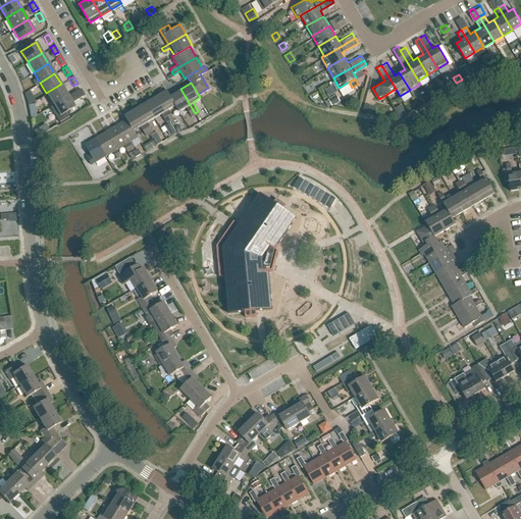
[(321,86),(324,94),(332,91),(330,83),(321,86)]
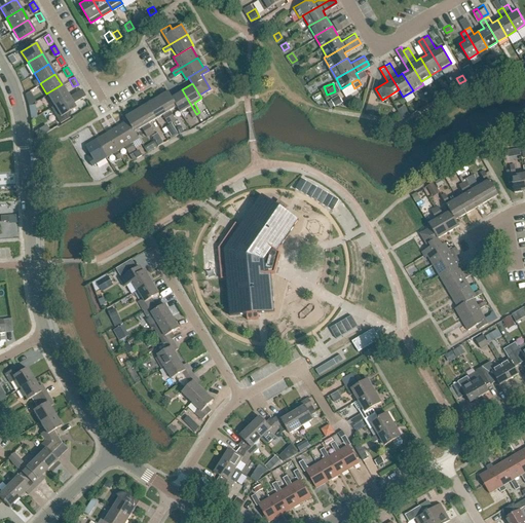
[(68,96),(62,84),(46,94),(52,104),(68,96)]
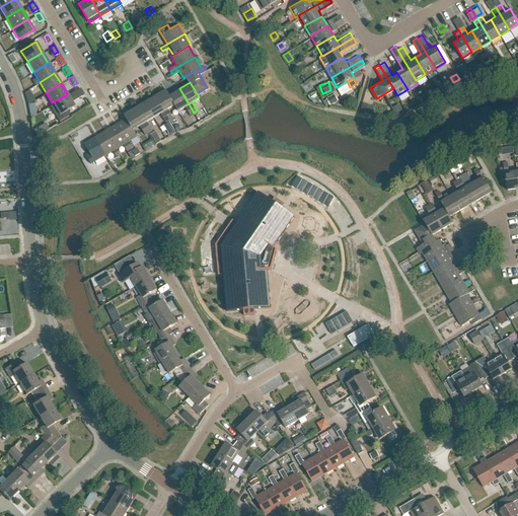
[(79,87),(67,94),(52,102),(52,103),(49,105),(58,121),(67,115),(66,113),(68,108),(73,104),(71,100),(83,93),(79,87)]
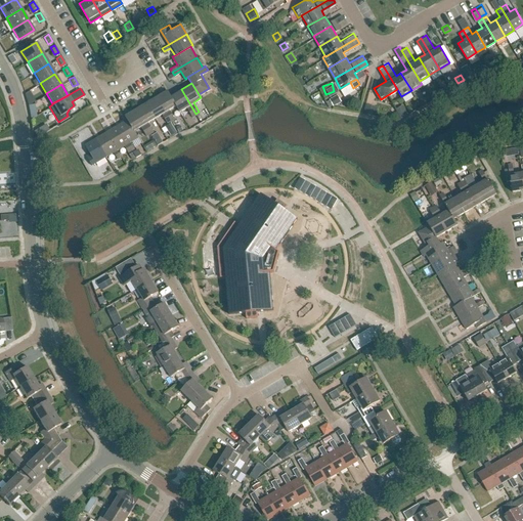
[(176,103),(171,95),(167,89),(156,95),(170,120),(174,118),(168,109),(175,104),(176,103)]
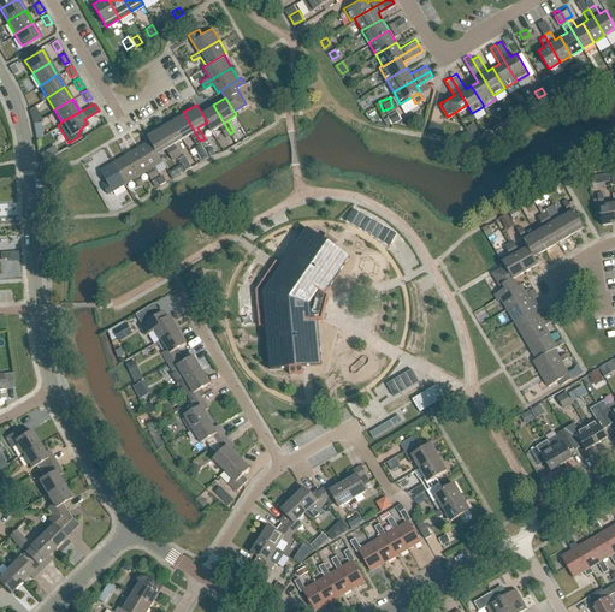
[(230,134),(213,105),(201,112),(207,122),(206,123),(211,130),(219,125),(225,136),(230,134)]
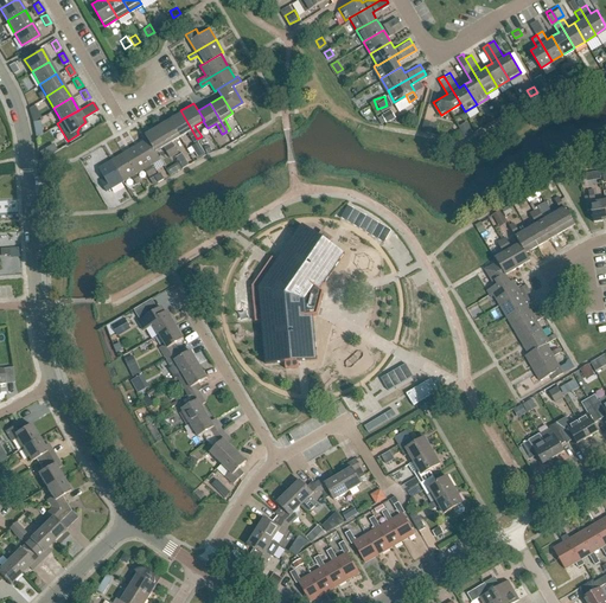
[(501,114),(509,109),(504,103),(497,107),(501,114)]
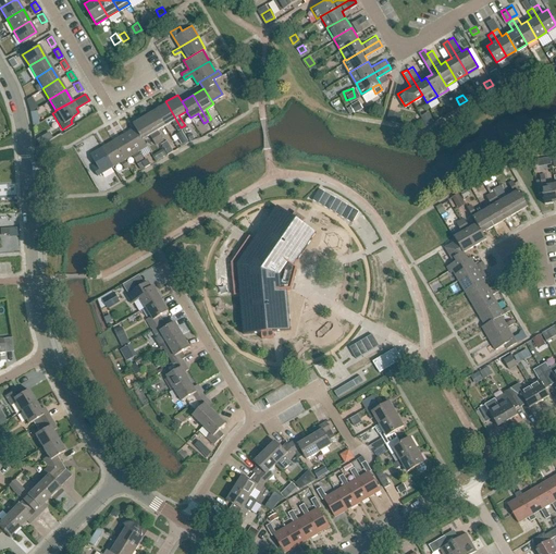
[(354,111),(362,107),(358,99),(349,103),(354,111)]
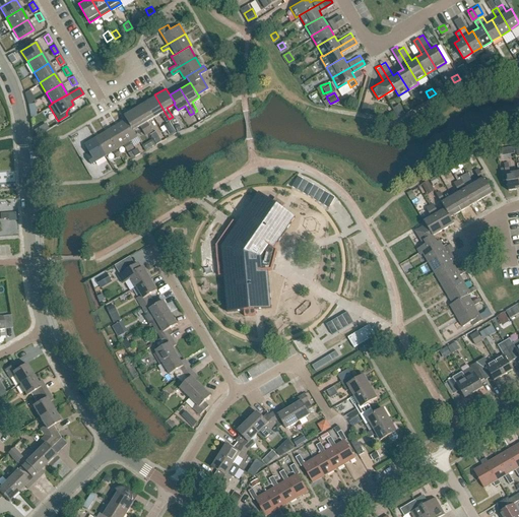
[(169,119),(154,94),(144,102),(153,116),(159,112),(166,121),(169,119)]
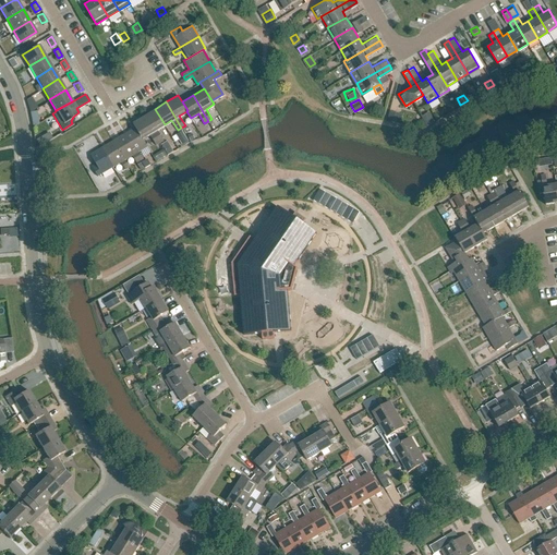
[(165,124),(155,109),(144,116),(159,141),(162,139),(157,129),(165,124)]
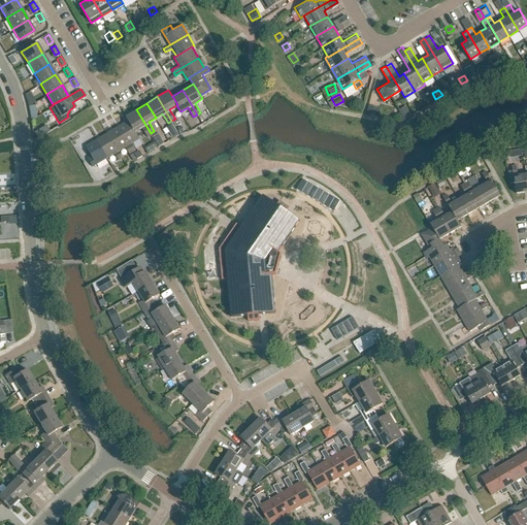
[(403,118),(410,113),(405,104),(398,108),(403,118)]
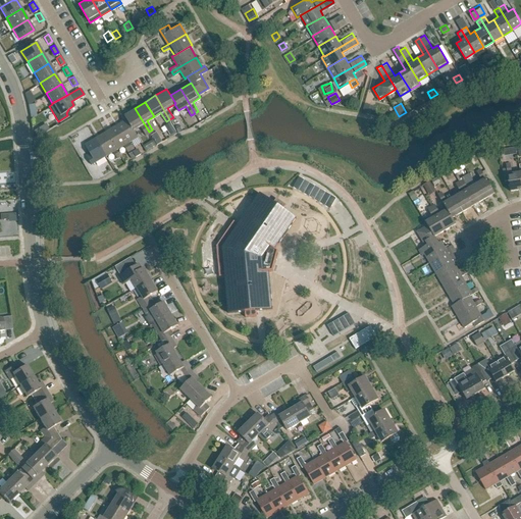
[(149,132),(135,108),(123,114),(125,118),(133,128),(140,124),(145,134),(149,132)]
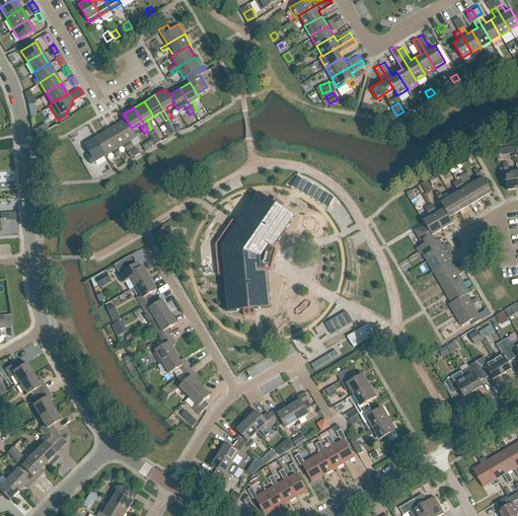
[(132,128),(125,118),(115,124),(129,148),(132,146),(128,139),(136,135),(132,128)]
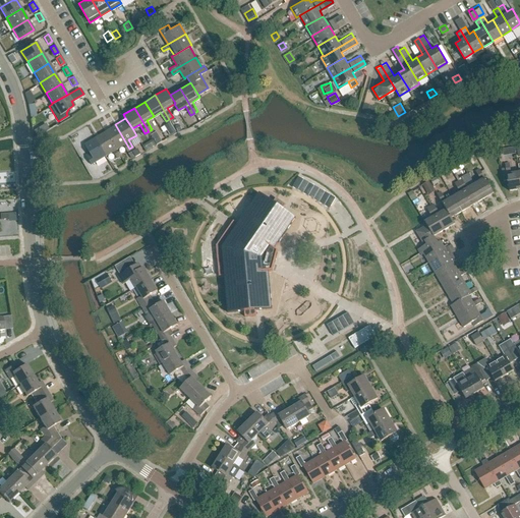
[(174,130),(175,129),(169,120),(163,124),(169,133),(170,134),(175,131),(174,130)]
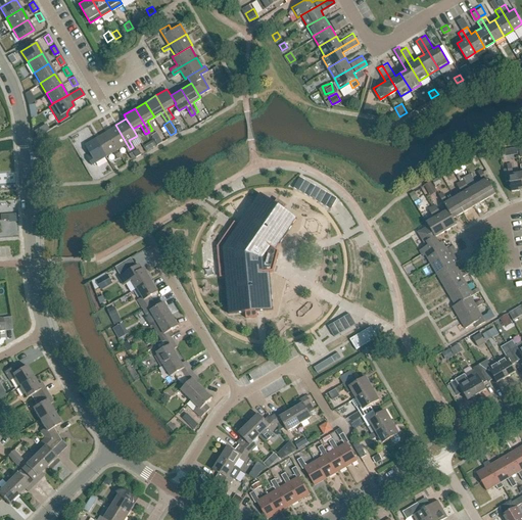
[(43,131),(39,125),(33,128),(37,134),(43,131)]
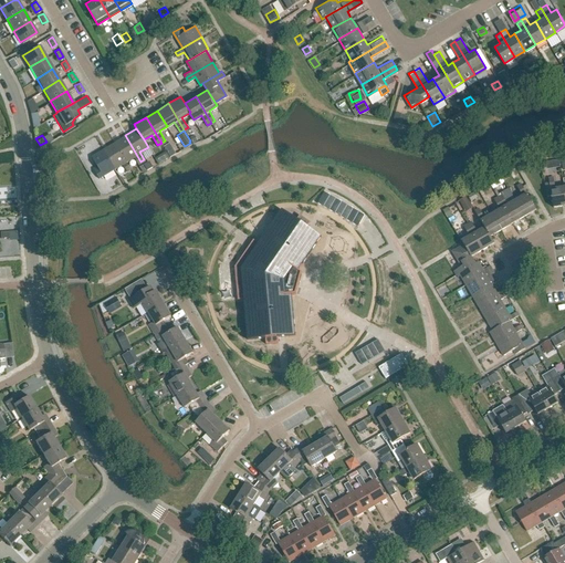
[(140,162),(125,135),(114,142),(125,160),(133,156),(137,163),(140,162)]
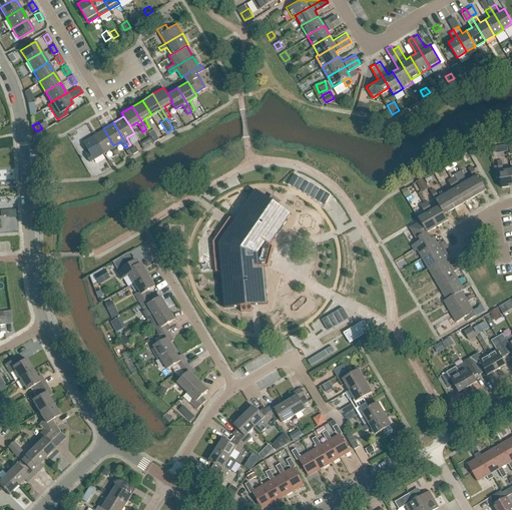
[(117,152),(113,145),(103,128),(92,134),(103,151),(110,147),(114,153),(117,152)]
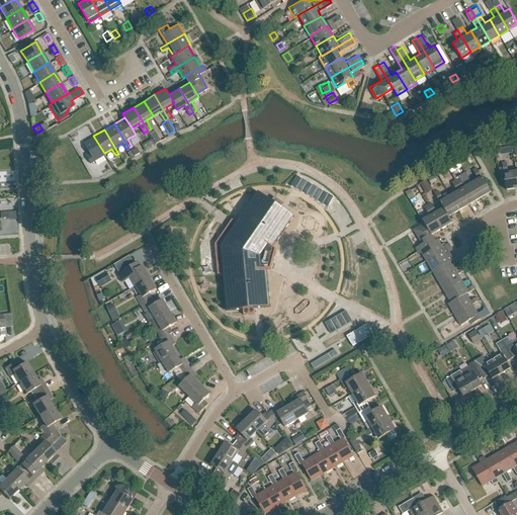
[(104,153),(93,136),(83,142),(88,151),(84,153),(90,162),(104,153)]
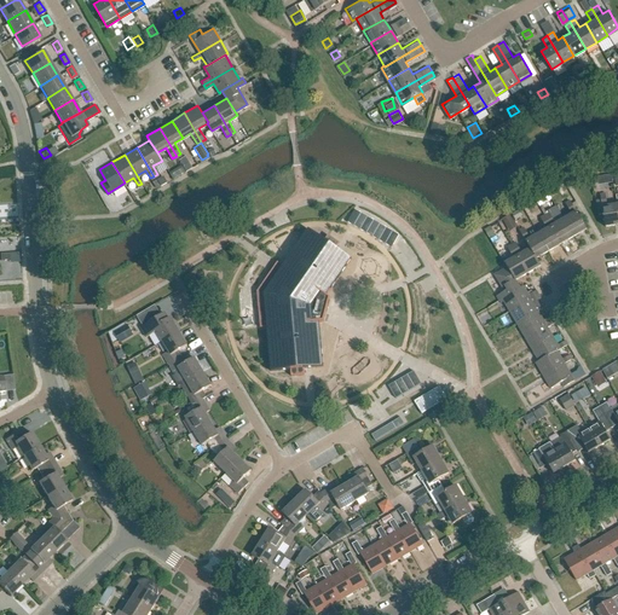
[(179,174),(185,172),(182,164),(174,167),(179,174)]
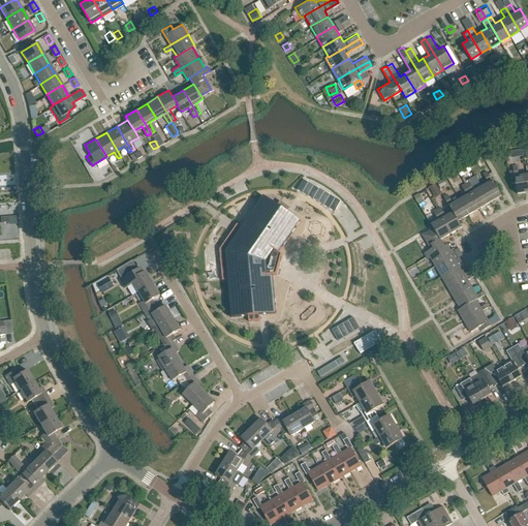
[(136,157),(142,154),(138,149),(133,152),(136,157)]
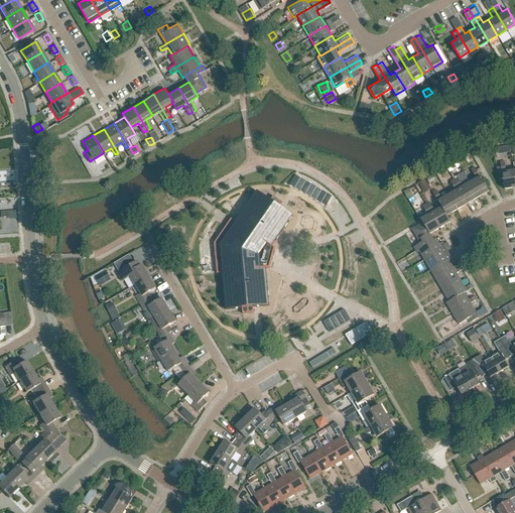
[(118,163),(122,161),(119,155),(114,157),(118,163)]
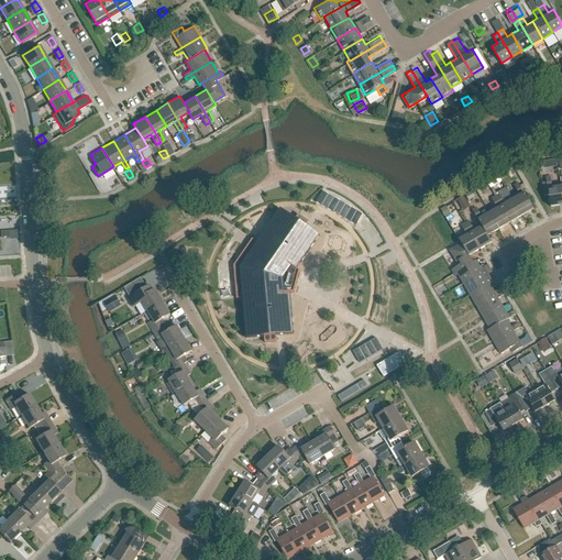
[(495,183),(500,179),(497,173),(485,179),(489,186),(495,183)]
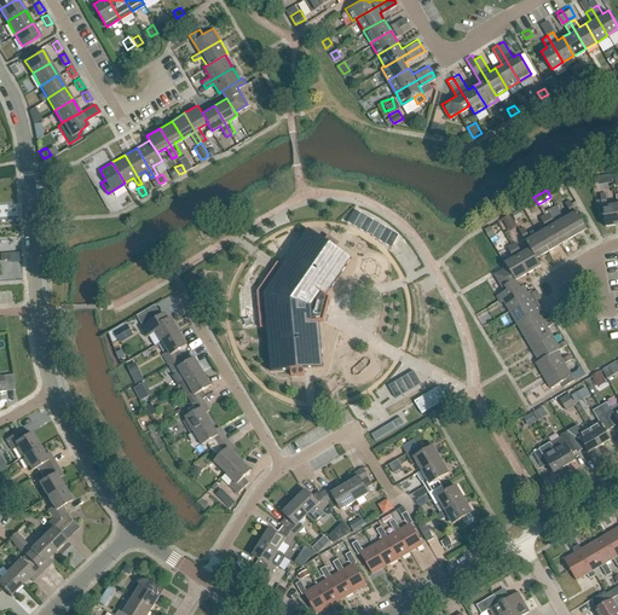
[(128,191),(120,195),(126,204),(133,199),(128,191)]
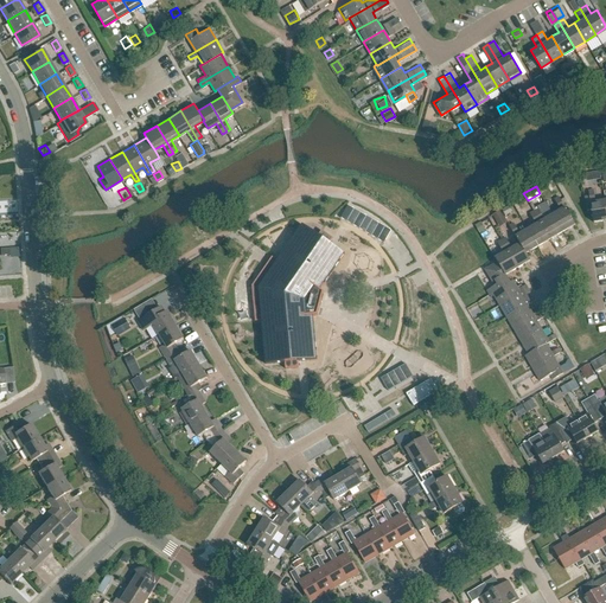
[(605,217),(605,212),(604,198),(594,200),(592,187),(587,188),(593,220),(605,217)]
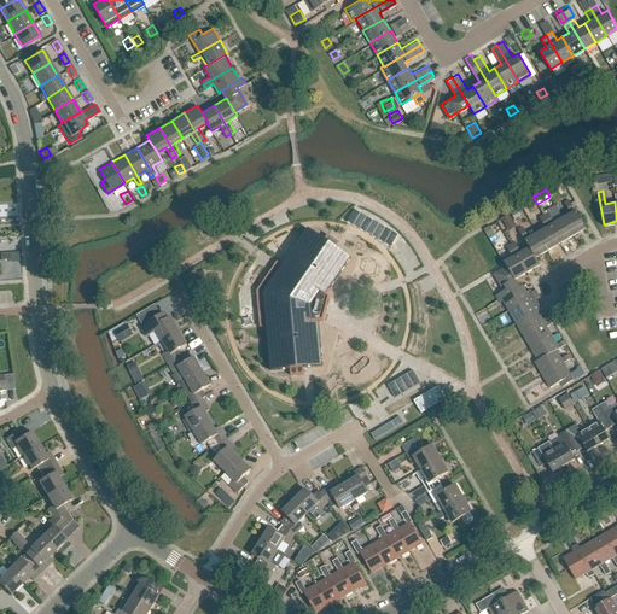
[(531,209),(537,205),(533,198),(527,202),(531,209)]
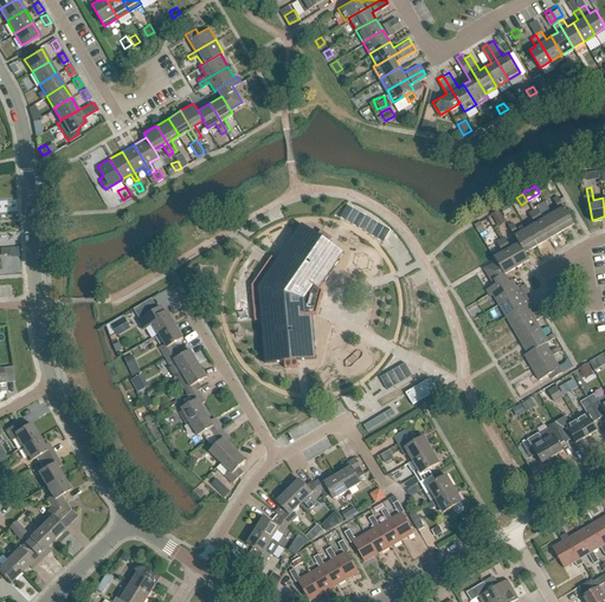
[(573,222),(557,194),(552,196),(559,207),(551,212),(560,230),(573,222)]
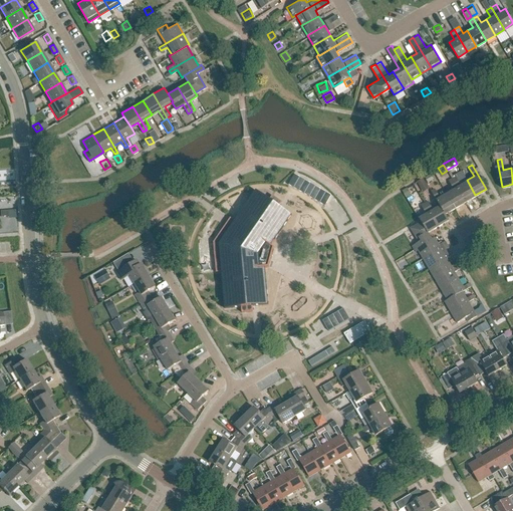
[(427,181),(433,177),(430,172),(424,176),(427,181)]
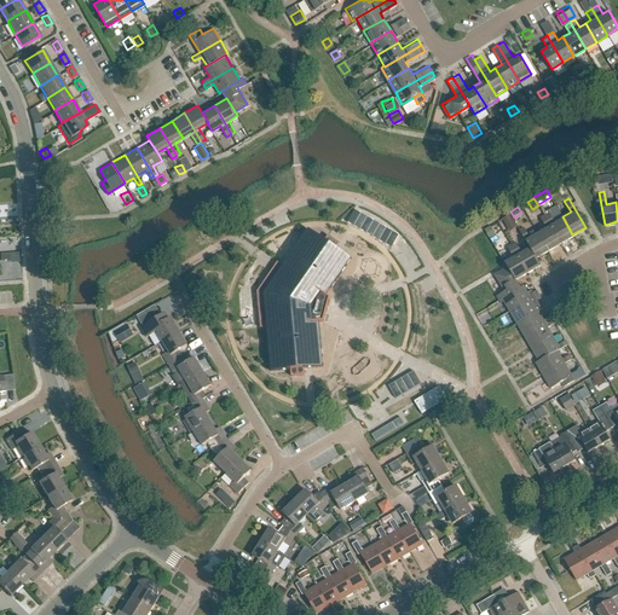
[(572,235),(562,216),(554,221),(548,210),(543,213),(560,242),(572,235)]
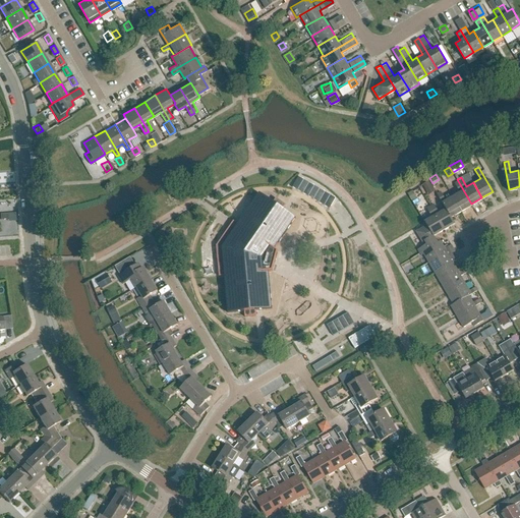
[(471,204),(457,179),(454,182),(459,191),(452,195),(461,210),(471,204)]
